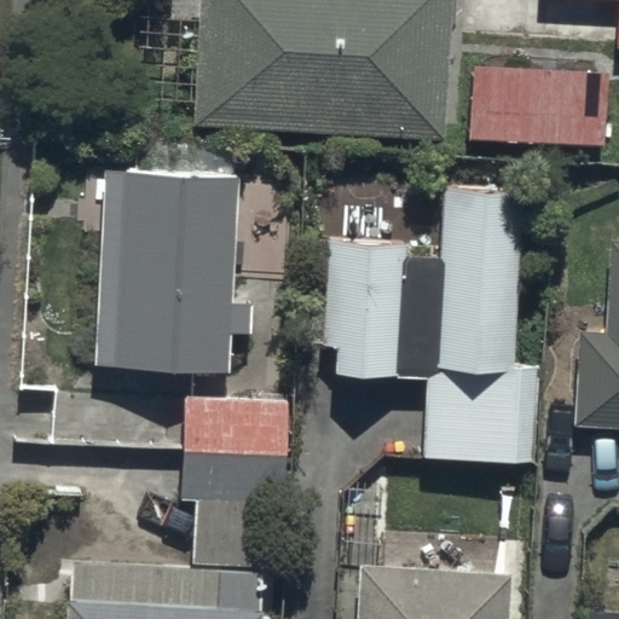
[(450,0),(200,0),(195,126),(445,137),(450,0)]
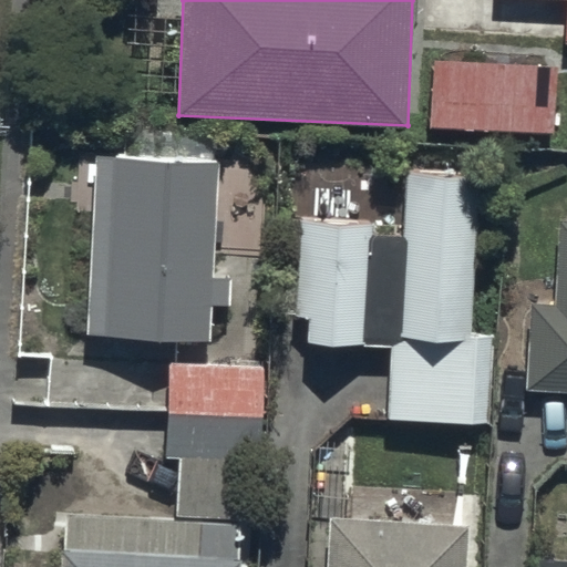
[(429,58),(426,127),(554,131),(556,60),(429,58)]
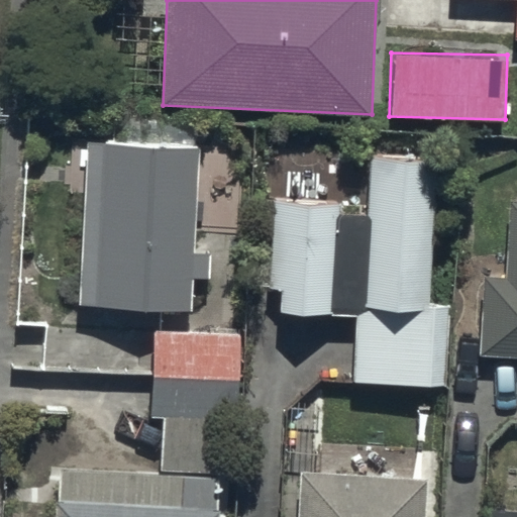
[(200,148),(91,145),(85,306),(193,310),(194,285),(214,285),(215,257),(196,257),(200,148)]
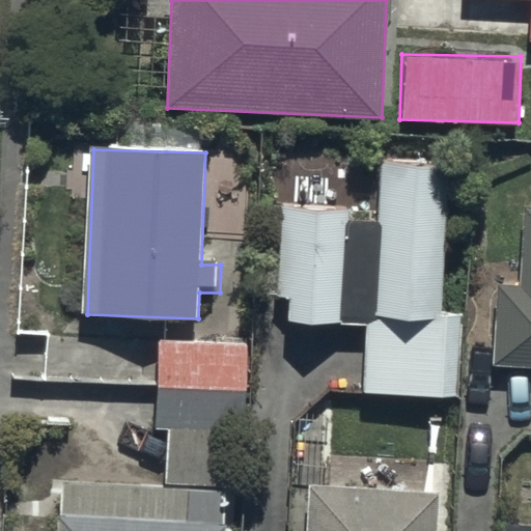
[(444,309),(449,162),(381,159),(379,225),(350,224),(351,202),(281,200),(277,313),(363,316),(360,392),(455,395),(458,310),(444,309)]
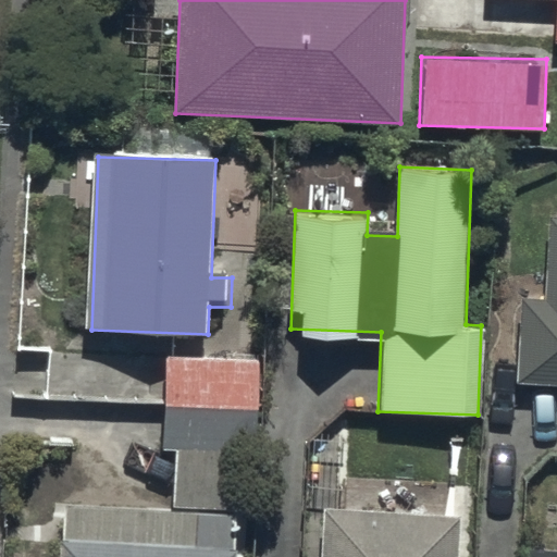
[(521,297),(519,383),(556,383),(556,214),(551,214),(549,298),(521,297)]
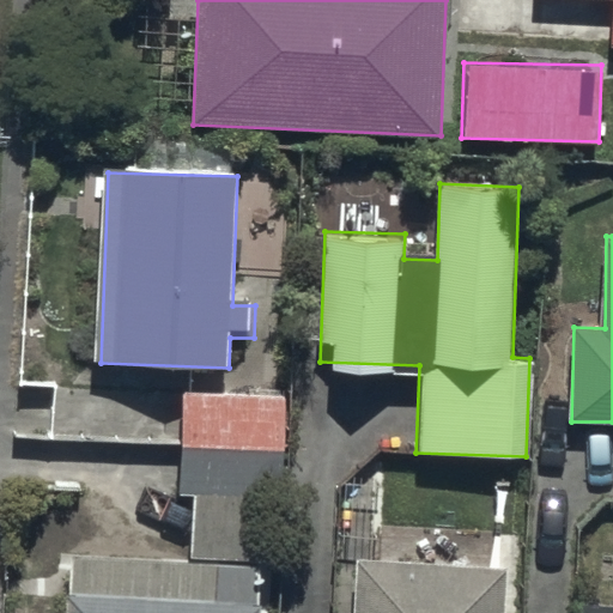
[(194,495),(193,558),(281,559),(285,395),(181,393),(178,495),(194,495)]
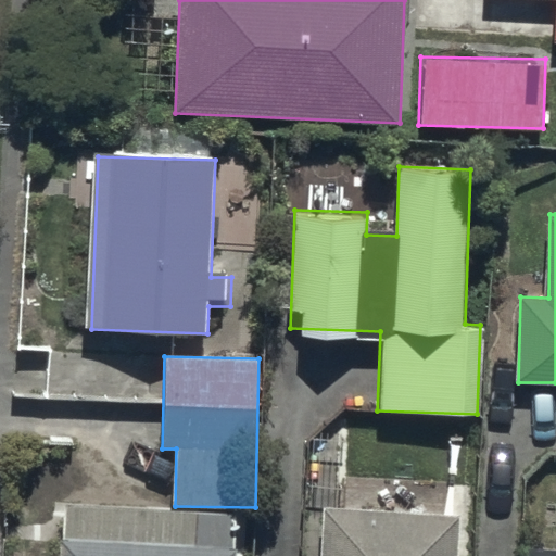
[(234,555),(236,514),(60,506),(57,555),(234,555)]
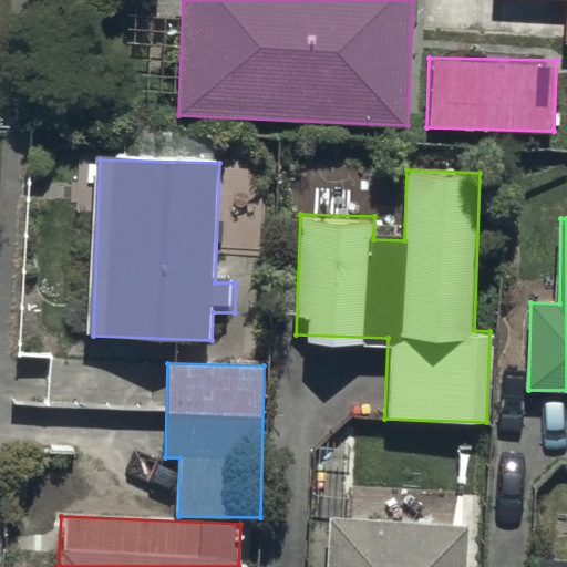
[(463,566),(466,527),(327,519),(325,566),(463,566)]
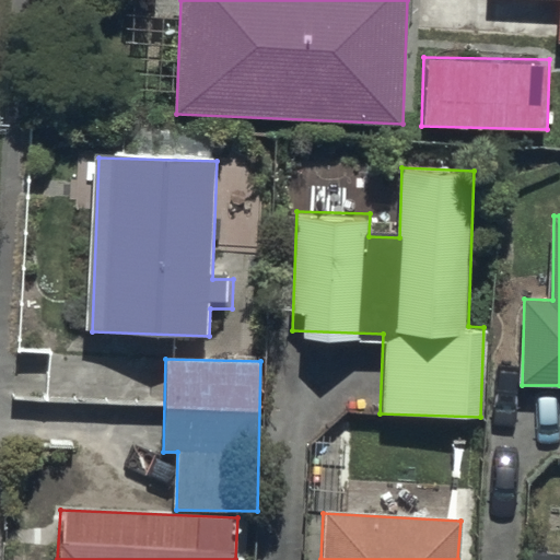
All buildings are outlined.
